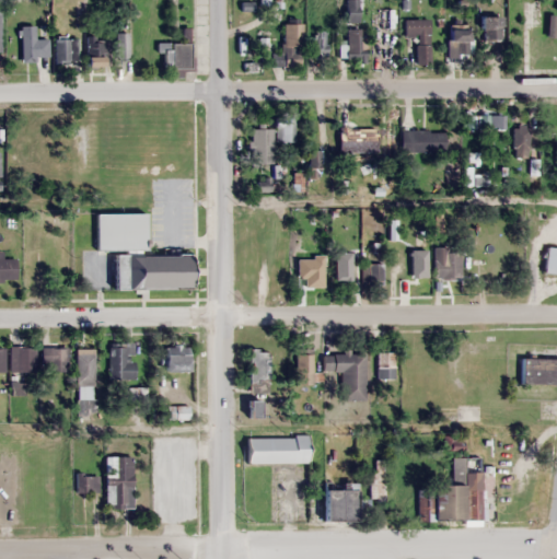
[(361,23),(360,0),(348,0),(348,23),(361,23)]
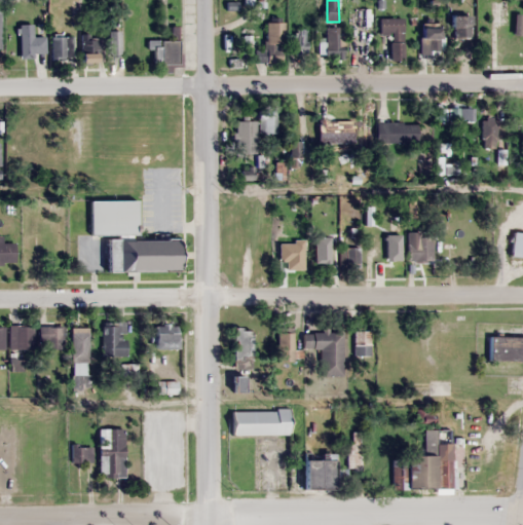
[(505,0),(496,0),(496,35),(506,35),(505,0)]
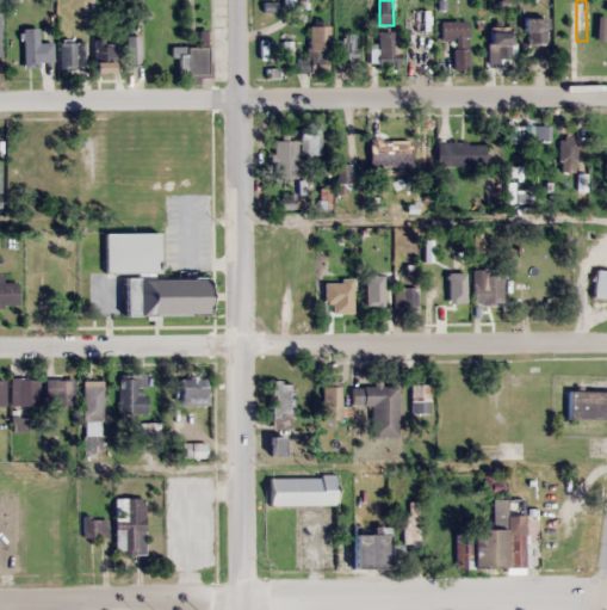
[(549,48),(549,19),(528,19),(528,48),(549,48)]
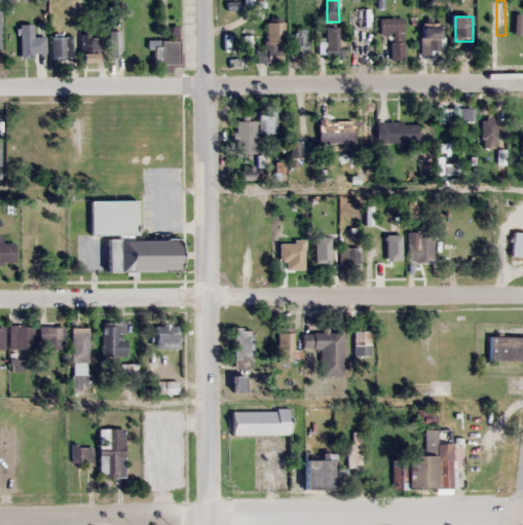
[(405,20),(380,20),(380,36),(391,36),(391,63),(405,63),(405,20)]
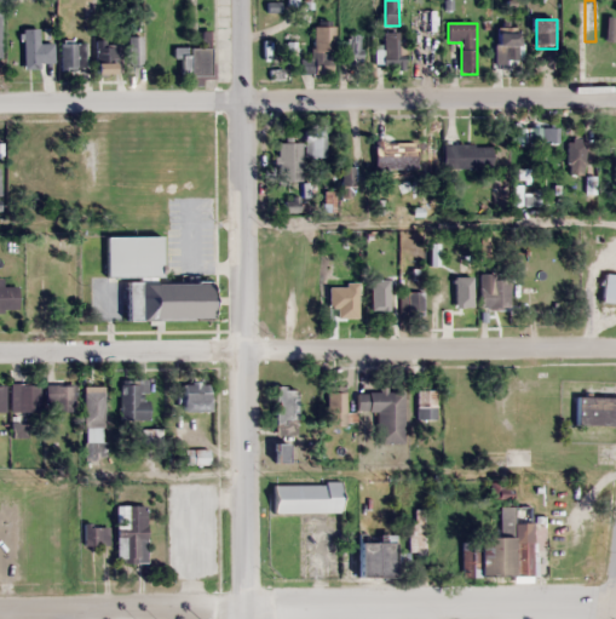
[(335,74),(335,27),(316,27),(316,61),(303,61),(301,74),(335,74)]
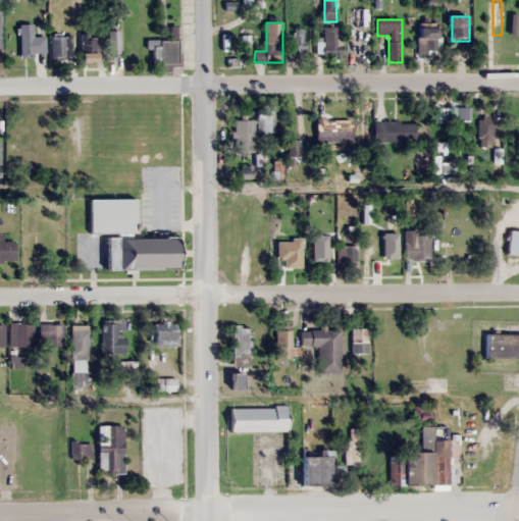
[(34,25),(21,25),(21,57),(34,57),(34,25)]
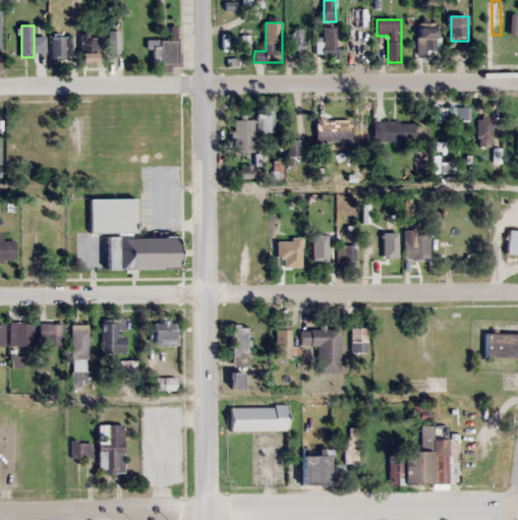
[(418,55),(438,55),(438,26),(418,26),(418,55)]
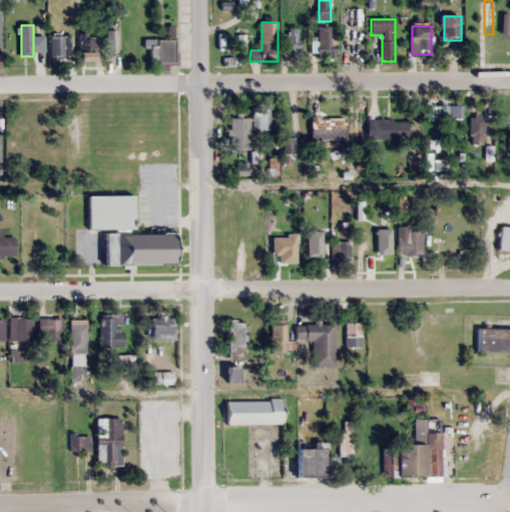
[(337,27),(319,27),(319,41),(313,41),(313,55),(337,55),(337,27)]
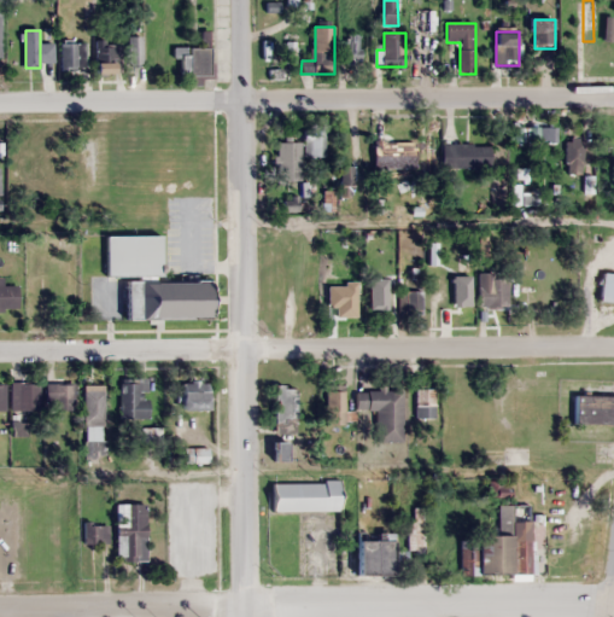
[(363,63),(363,35),(349,35),(349,63),(363,63)]
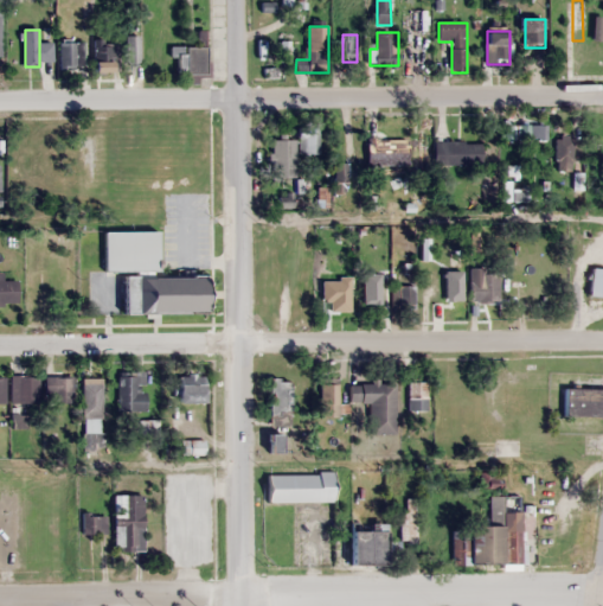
[(127,37),(127,65),(142,65),(142,37),(127,37)]
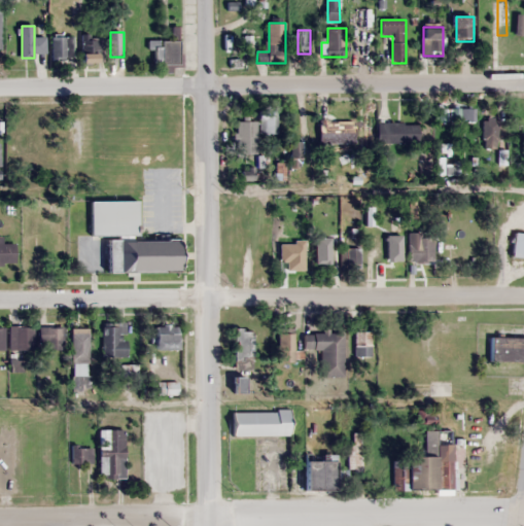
[(98,63),(98,36),(82,36),(82,63),(98,63)]
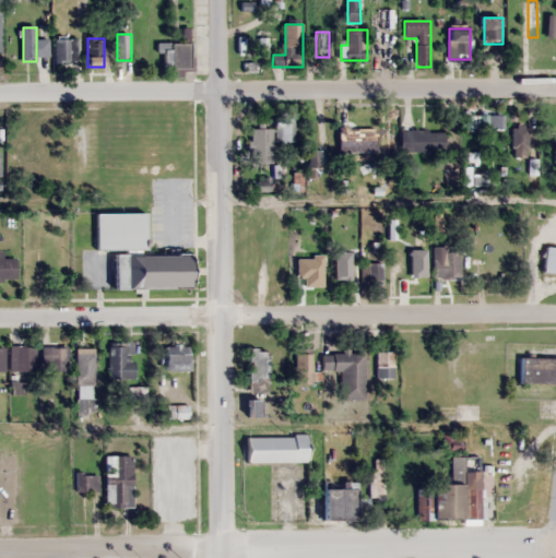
[(79,61),(79,39),(57,39),(57,61),(79,61)]
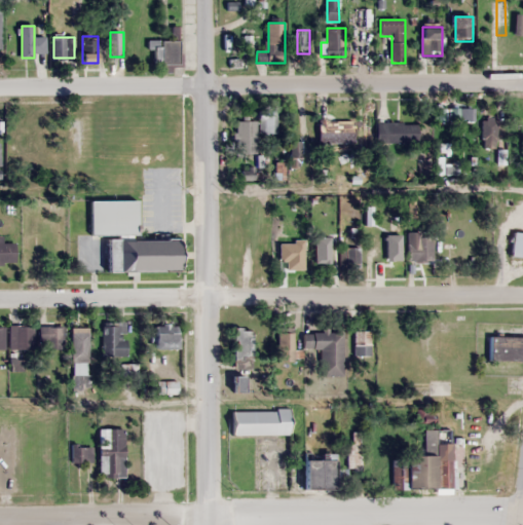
[(181,66),(181,40),(161,40),(161,66),(181,66)]
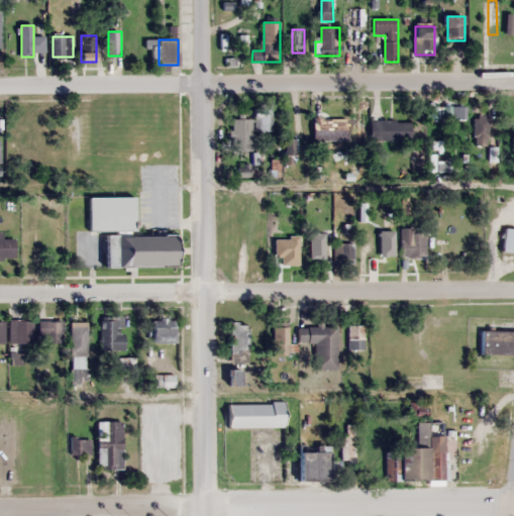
[(258,107),(258,131),(273,131),(273,107),(258,107)]
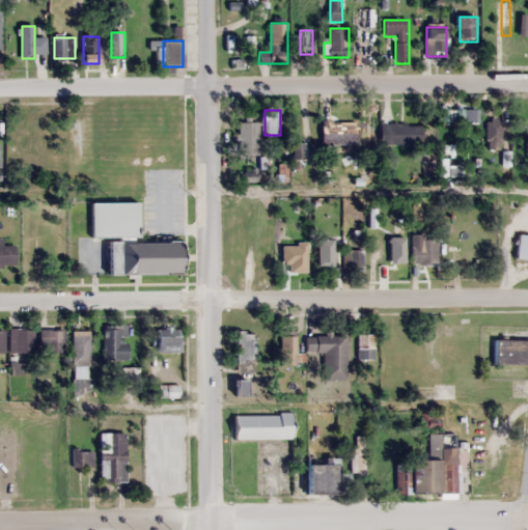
[(489,120),(489,154),(503,154),(503,120),(489,120)]
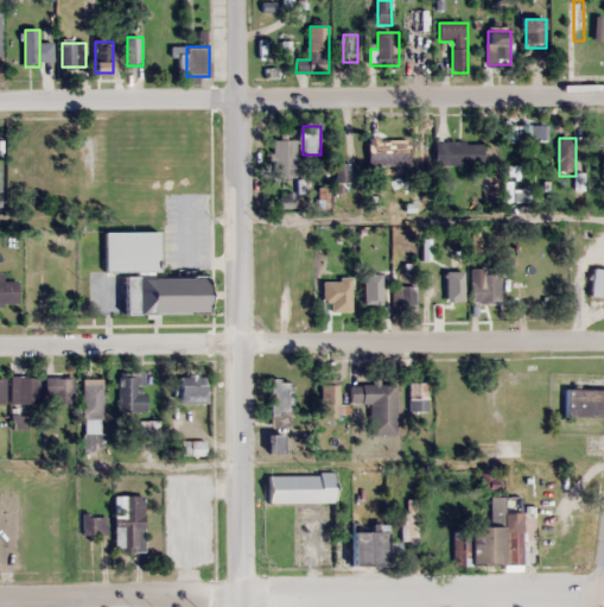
[(411,165),(411,139),(370,139),(370,165),(411,165)]
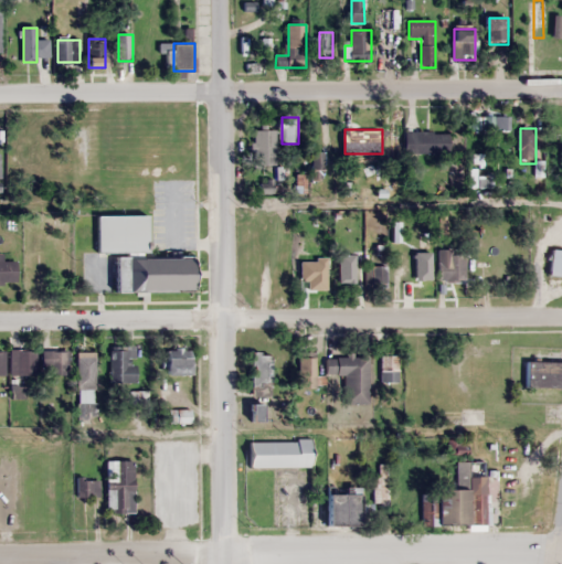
[(256,130),(256,156),(277,156),(277,130),(256,130)]
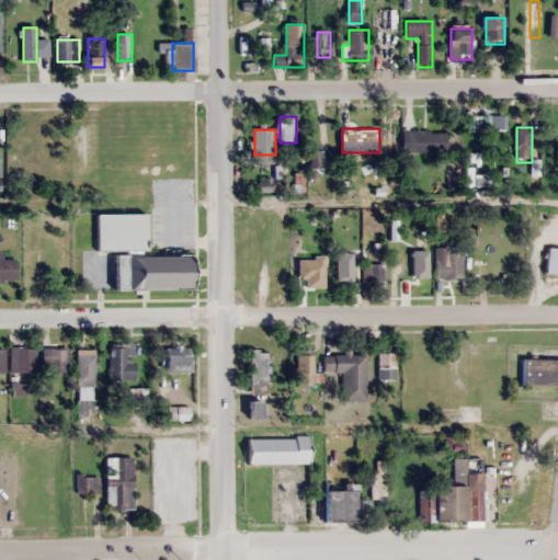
[(403,152),(446,152),(446,132),(403,132),(403,152)]
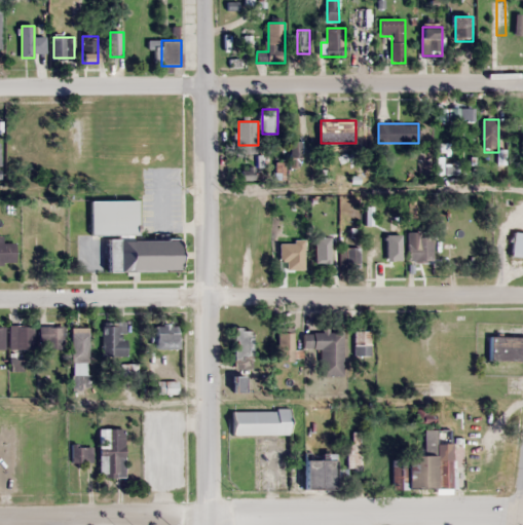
[(139,201),(91,201),(91,235),(139,235),(139,201)]
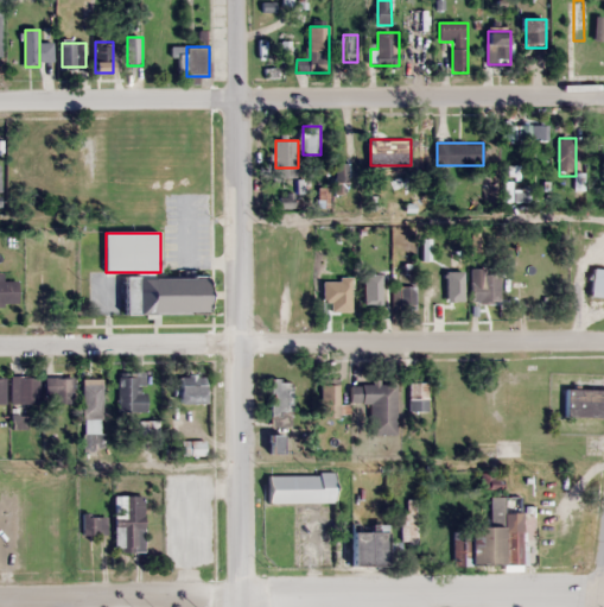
[(603,270),(593,269),(592,297),(603,297),(603,270)]
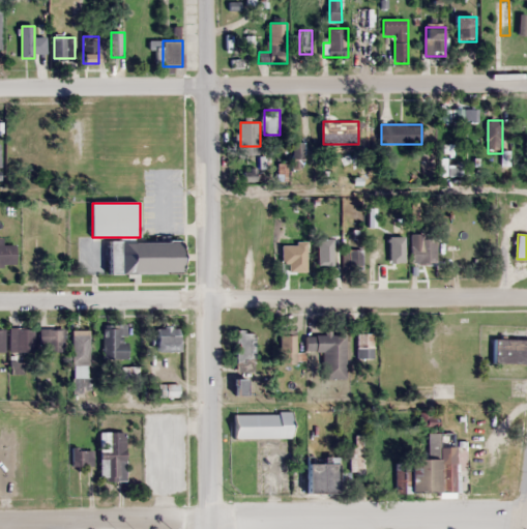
[(412,264),(437,264),(437,235),(412,235),(412,264)]
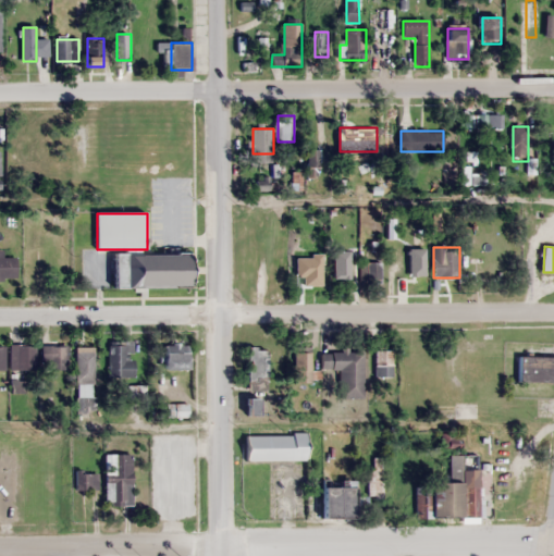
[(5,251),(0,250),(0,280),(16,280),(16,258),(5,258),(5,251)]
